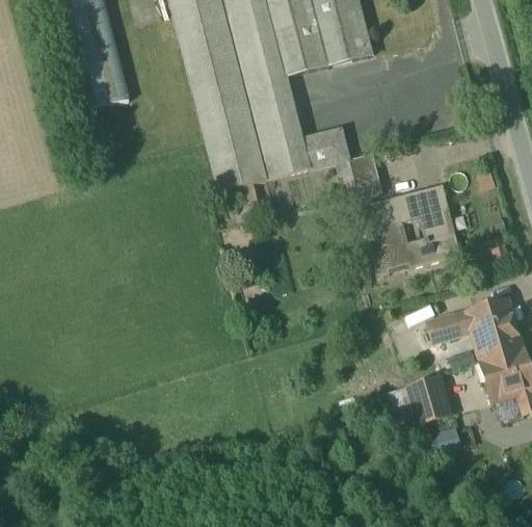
[(57,0),(83,109),(133,98),(109,0),(57,0)]
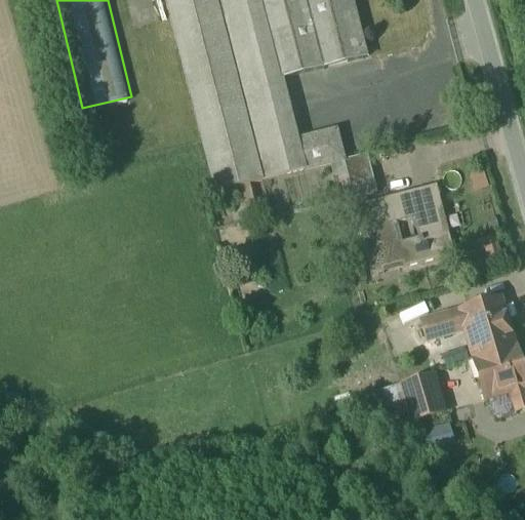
[(165,0),(214,189),(342,156),(335,128),(295,138),(280,75),(365,52),(351,0),(165,0)]
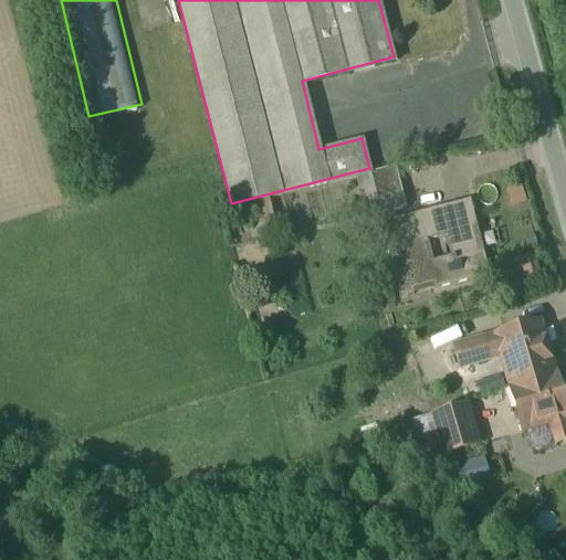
[(396,161),(369,168),(380,210),(406,203),(396,161)]
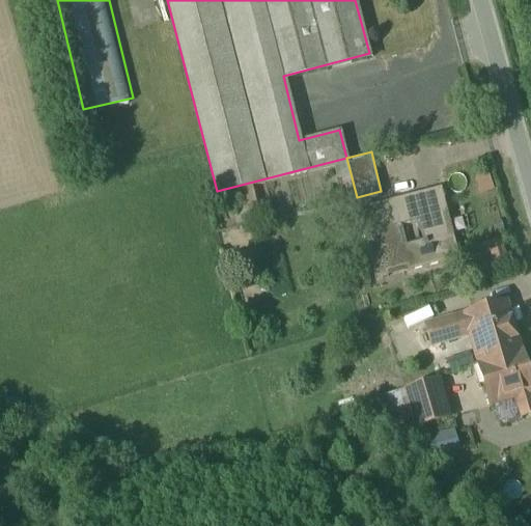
[(493,170),(480,172),(483,188),(495,185),(493,170)]
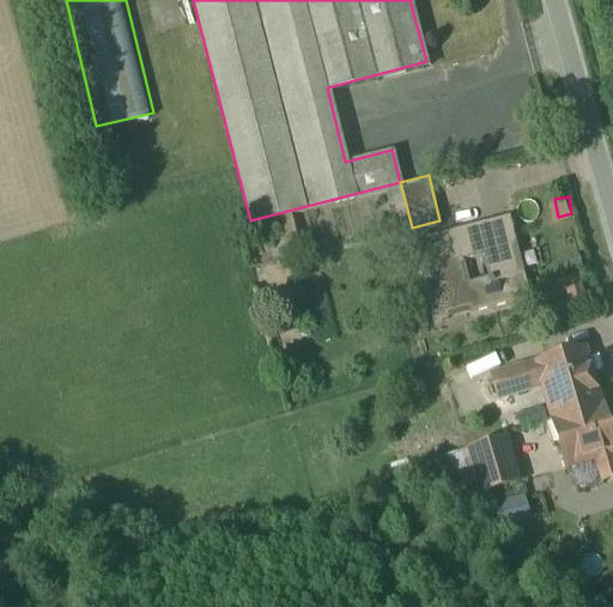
[(510,213),(413,237),(417,252),(422,250),(426,271),(423,272),(435,317),(448,314),(447,309),(469,304),(471,309),(530,293),(523,268),(516,271),(509,243),(517,242),(510,213)]
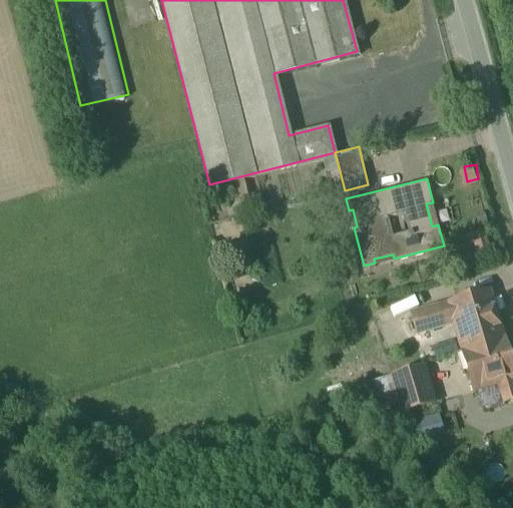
[(455,317),(464,348),(503,337),(489,288),(471,293),(470,288),(456,292),(458,298),(449,300),(450,301),(414,312),(418,328),(455,317)]
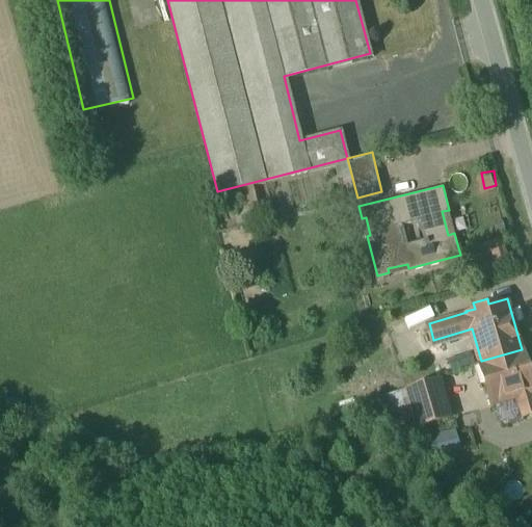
[(481,361),(479,362),(491,401),(515,394),(522,413),(531,410),(531,380),(523,349),(522,349),(481,361)]
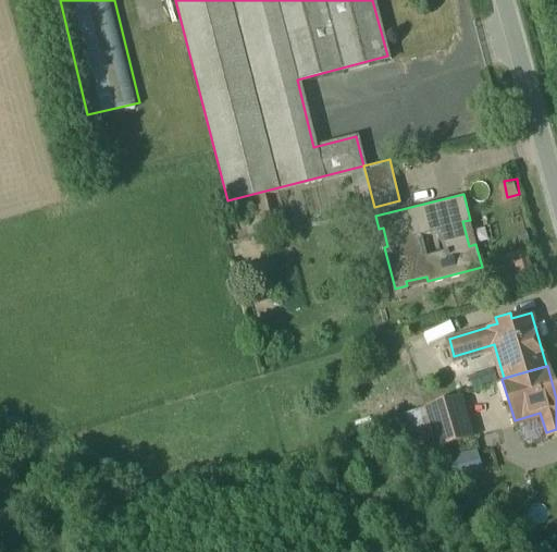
[(460,395),(426,406),(438,443),(472,433),(460,395)]
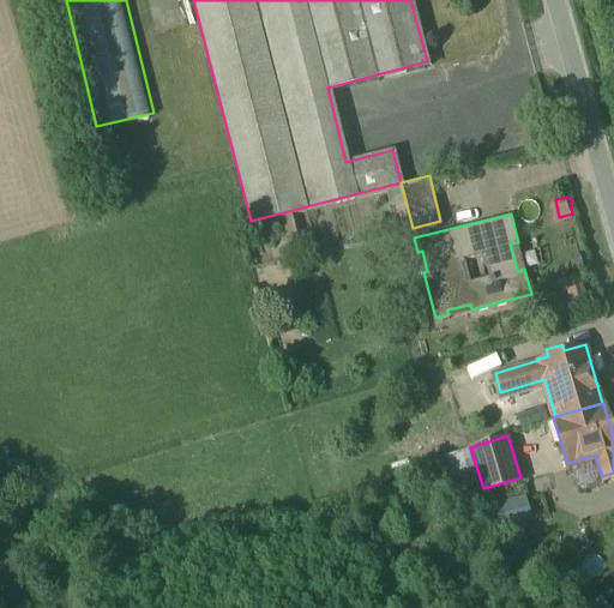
[(497,499),(503,524),(536,517),(531,492),(497,499)]
